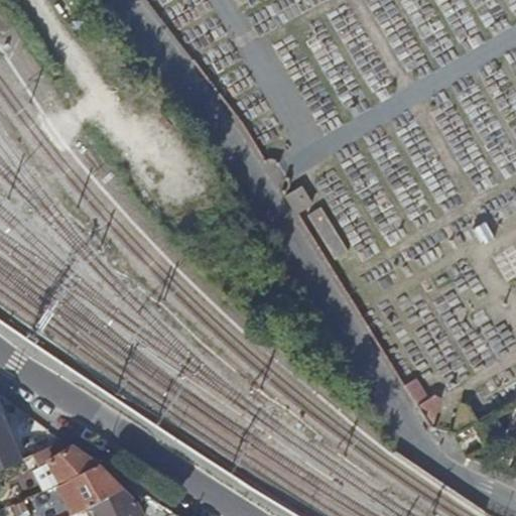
[(416,377),(403,384),(432,428),(440,398),(435,393),(428,397),(416,377)]
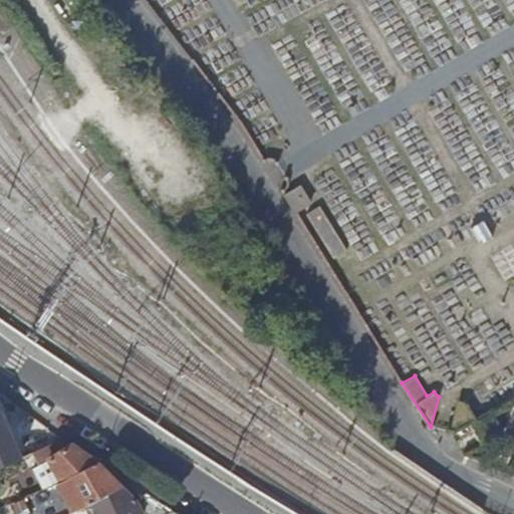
[(474,428),(485,449),(492,445),(489,440),(501,433),(492,418),(474,428)]
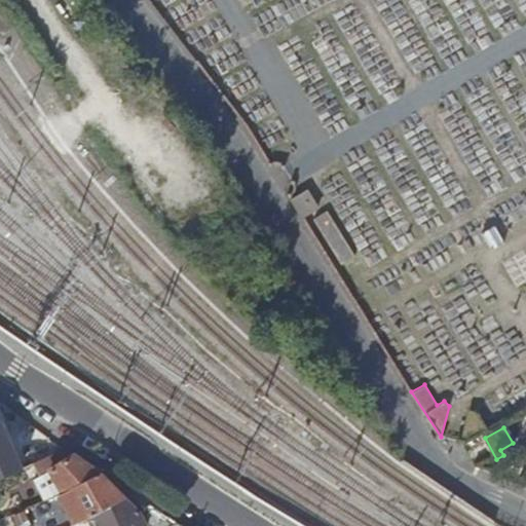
[(0,477),(14,471),(13,468),(27,462),(11,431),(0,436),(0,477)]
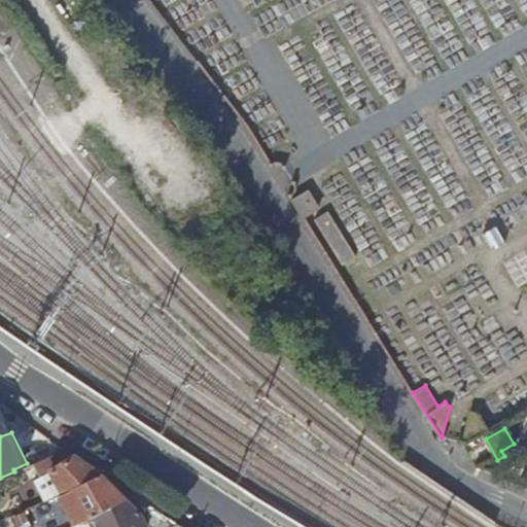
[(66,448),(14,471),(19,481),(48,466),(75,454),(74,453),(66,448)]
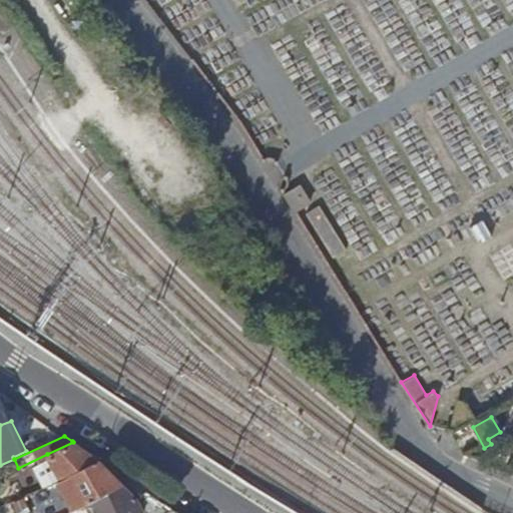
[(73,442),(47,454),(59,480),(69,475),(69,474),(98,460),(73,442)]
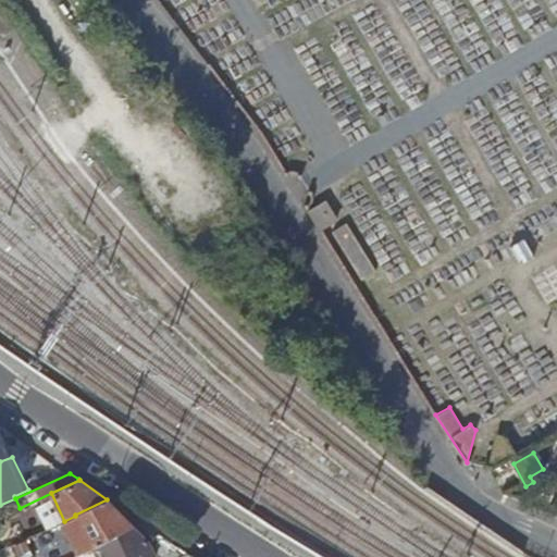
[(75,515),(75,516),(90,546),(132,525),(107,499),(75,515)]
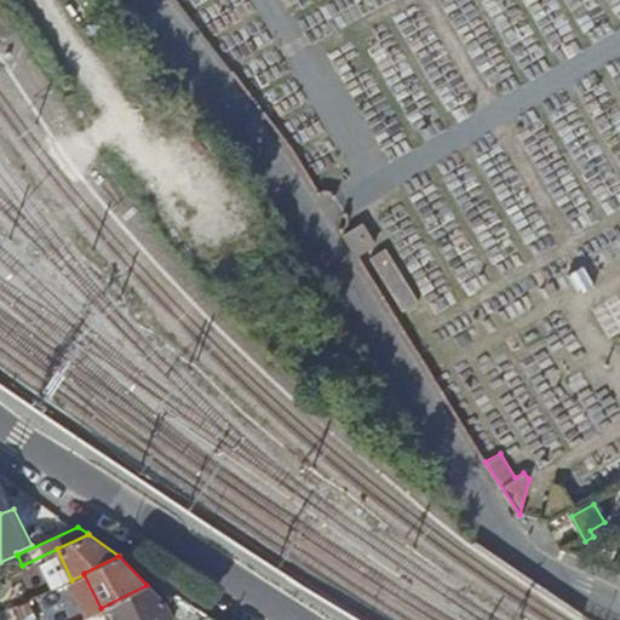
[(166,619),(166,613),(162,602),(147,585),(101,608),(105,619),(166,619)]
